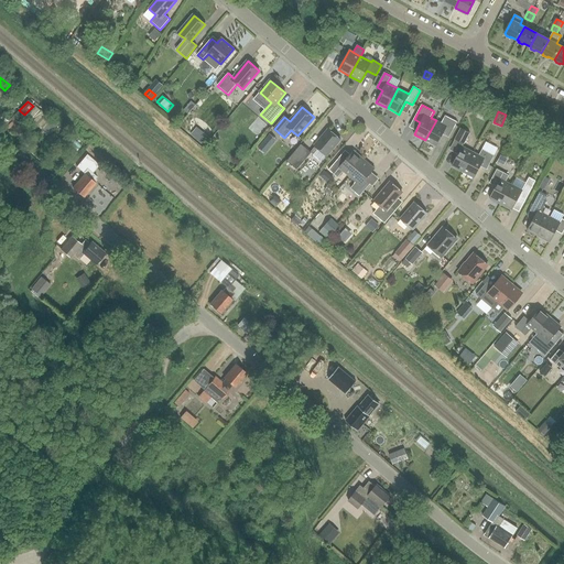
[(436,120),(425,140),(436,147),(443,134),(449,138),(457,121),(446,116),(442,123),(436,120)]
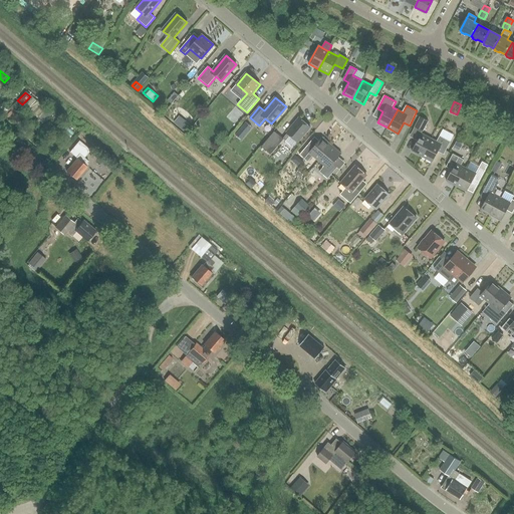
[(473,110),(468,120),(477,124),(482,114),(473,110)]
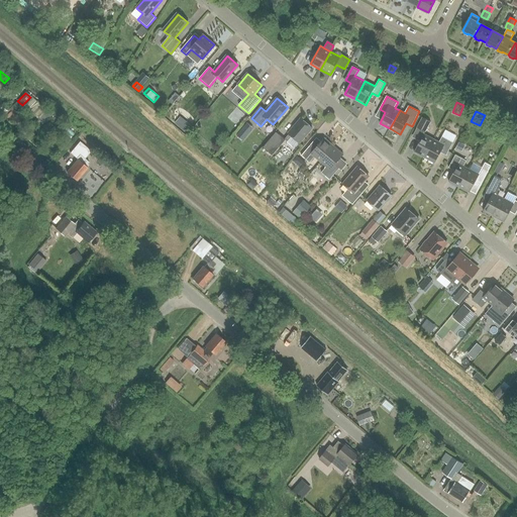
[(432,120),(424,116),(418,126),(426,130),(432,120)]
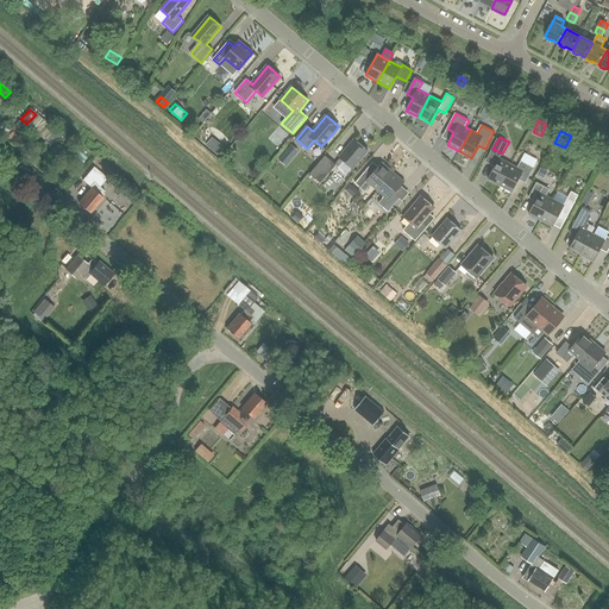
[(368,151),(355,139),(339,157),(344,161),(352,168),(352,169),(368,151)]
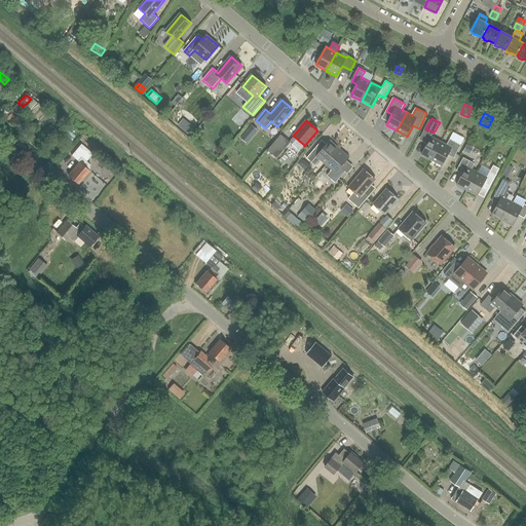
[(189,123),(184,129),(189,134),(194,127),(189,123)]
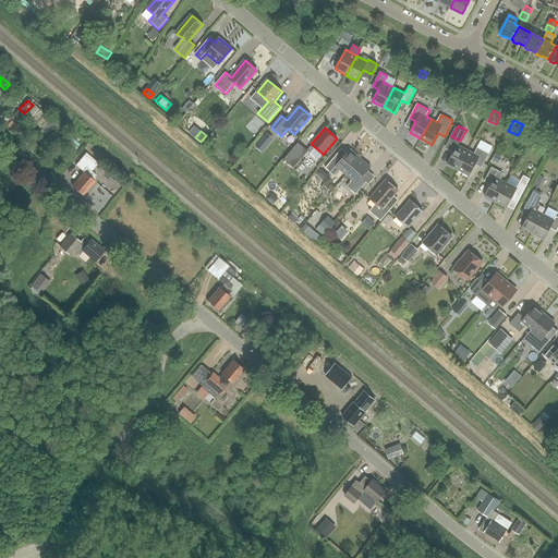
[(535,131),(531,140),(538,144),(543,134),(535,131)]
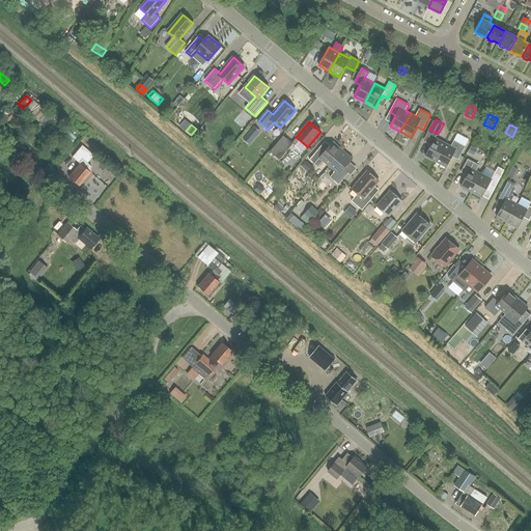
[(243,139),(250,145),(260,133),(253,127),(243,139)]
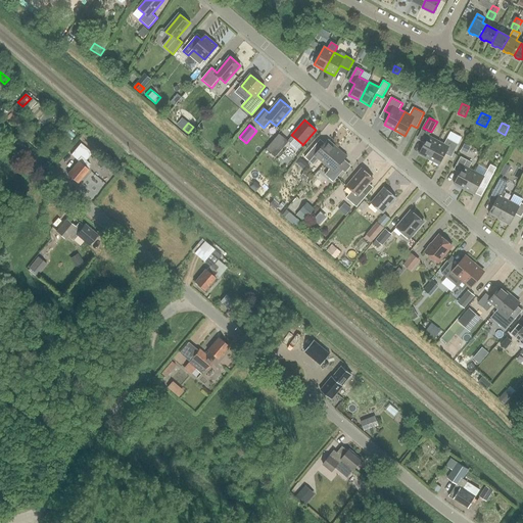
[(429,159),(439,141),(440,139),(427,132),(422,141),(425,143),(419,154),(429,159)]
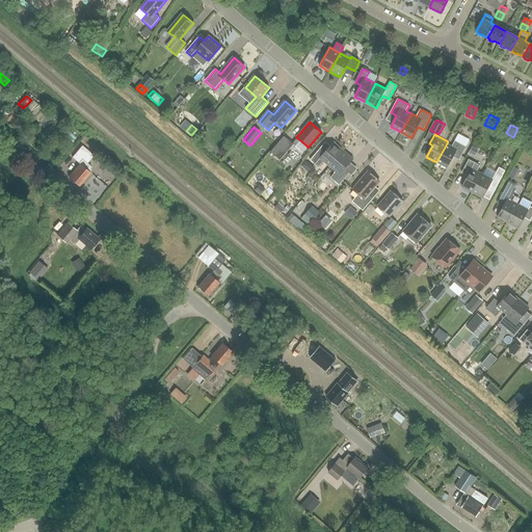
[(284,136),(270,153),(280,160),(293,144),(284,136)]
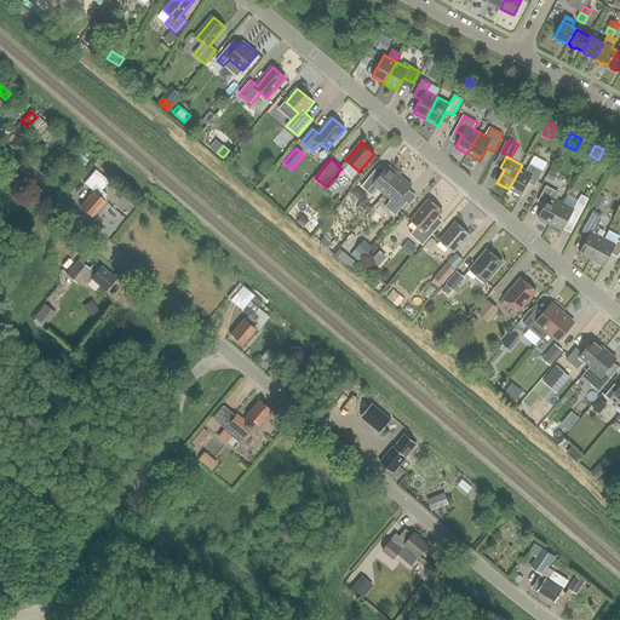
[(350,164),(343,172),(352,179),(359,171),(350,164)]
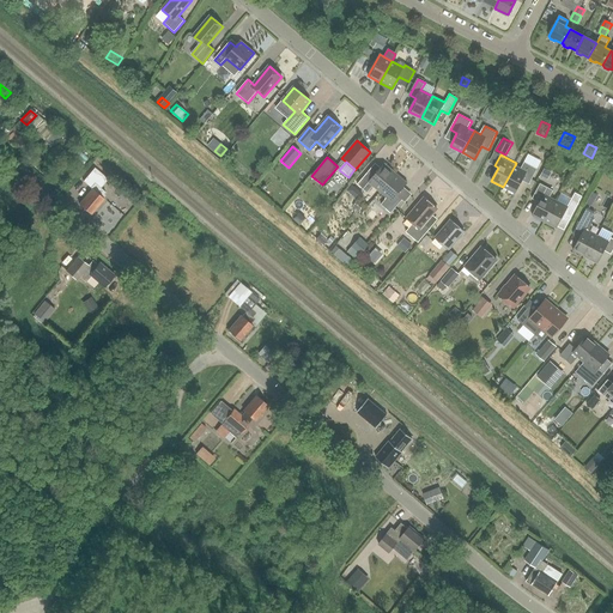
[(538,169),(525,162),(522,167),(516,163),(515,165),(503,187),(515,194),(522,181),(529,184),(538,169)]
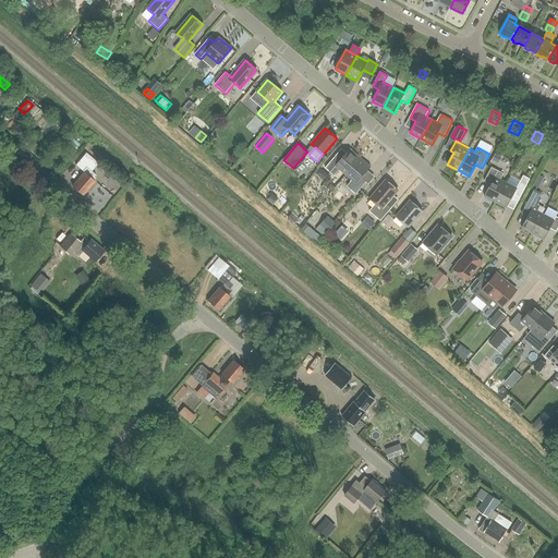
[(346,176),(361,158),(350,149),(340,160),(336,156),(325,168),(335,177),(340,170),(346,176)]
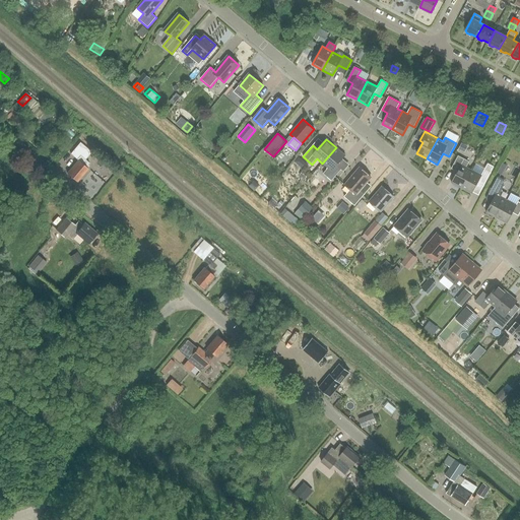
[(461,143),(458,149),(465,152),(468,146),(461,143)]
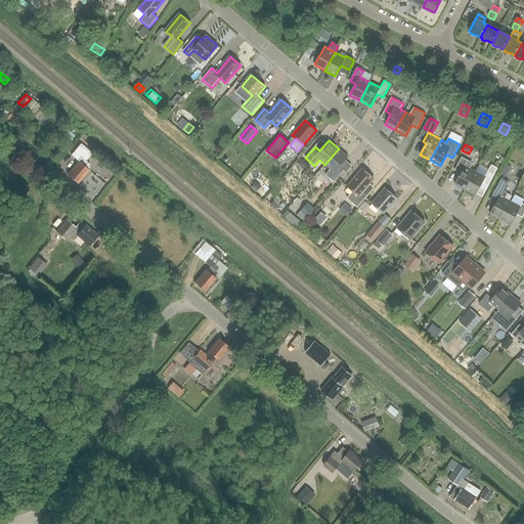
[(79,162),(68,175),(78,183),(89,171),(87,169),(90,165),(86,161),(92,155),(81,145),(72,156),(79,162)]
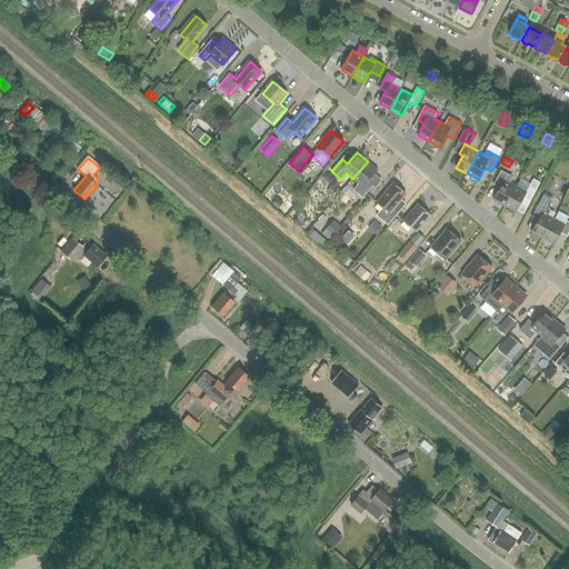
[(353,190),(363,198),(373,186),(368,181),(378,170),(368,161),(352,179),(359,185),(353,190)]
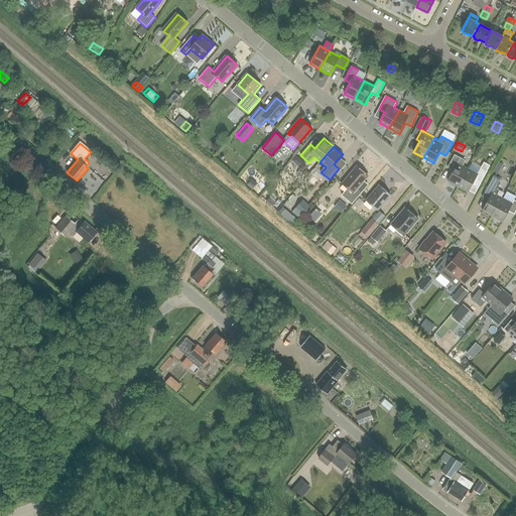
[(95,150),(90,156),(95,161),(101,155),(95,150)]
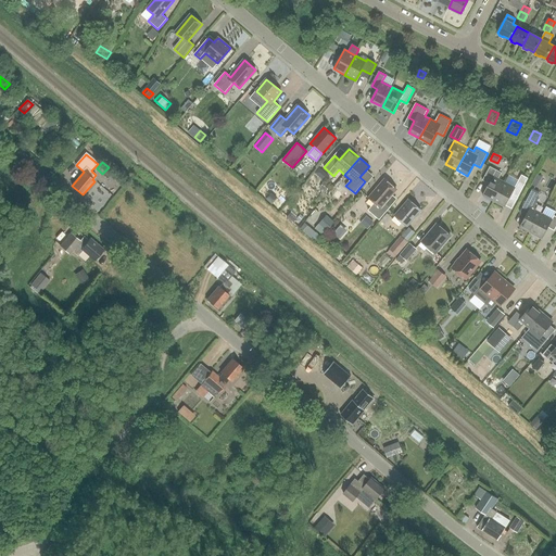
[(493,202),(504,181),(498,179),(502,173),(490,166),(482,180),(489,184),(482,196),(493,202)]
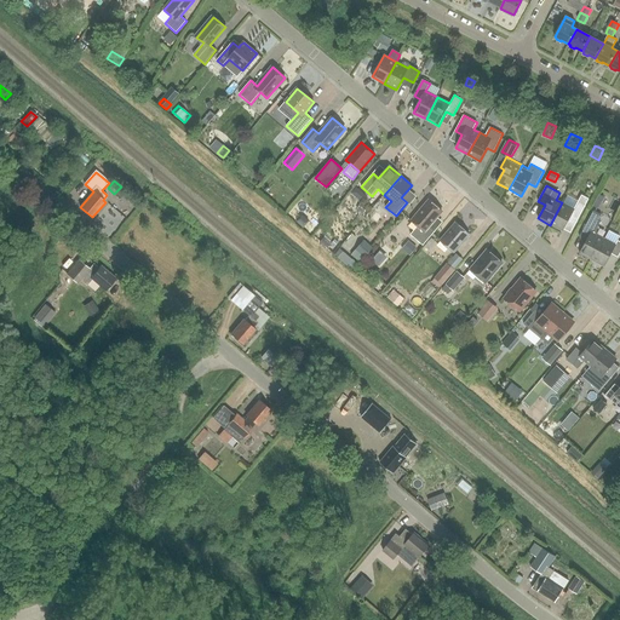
[(411,235),(423,246),(435,233),(429,227),(442,211),(430,201),(412,222),(418,227),(411,235)]
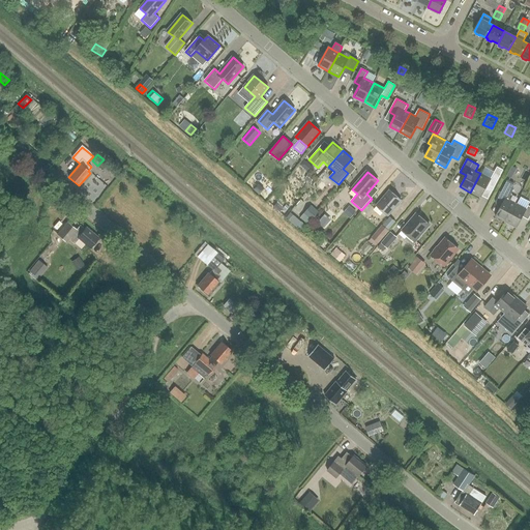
[(308,173),(305,179),(311,183),(315,177),(308,173)]
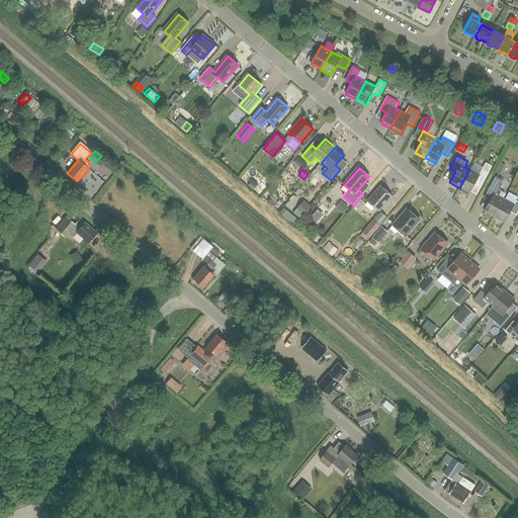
[(469,169),(459,188),(470,193),(476,182),(482,185),(489,172),(483,169),(480,175),(469,169)]
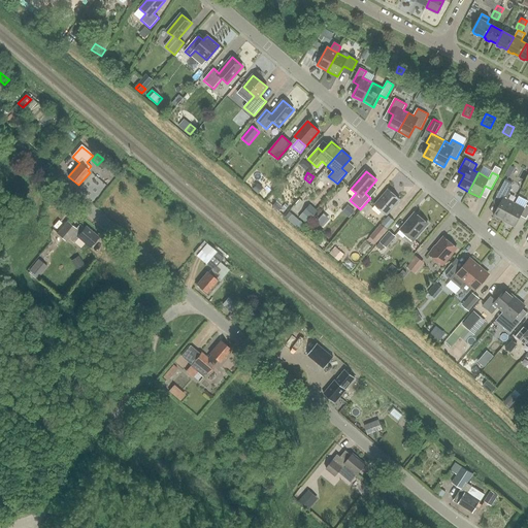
[(504,222),(514,203),(508,200),(513,184),(505,179),(494,202),(499,205),(494,216),(504,222)]
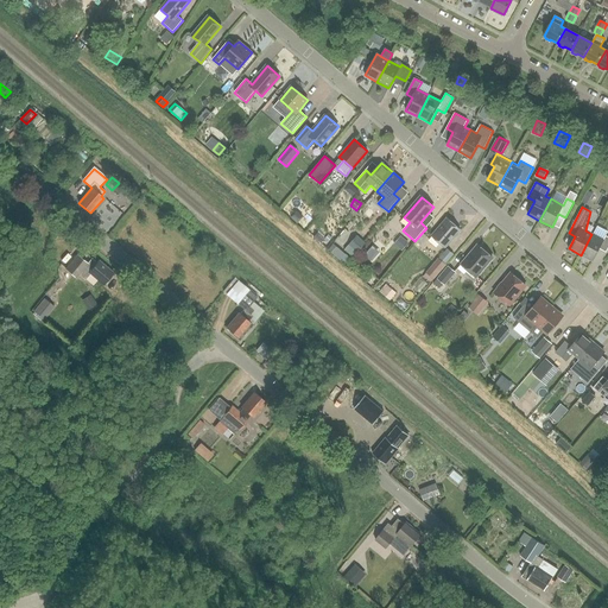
[(445,248),(461,230),(448,219),(432,236),(445,248)]
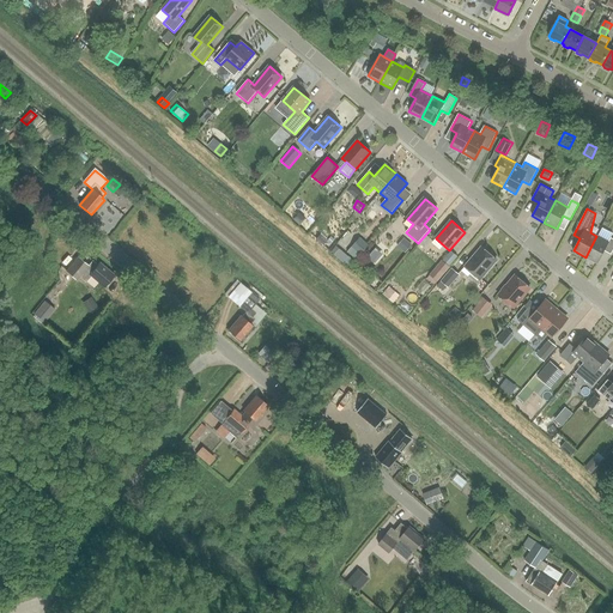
[(596,236),(586,258),(598,263),(605,252),(611,255),(612,250),(612,238),(611,238),(608,242),(596,236)]
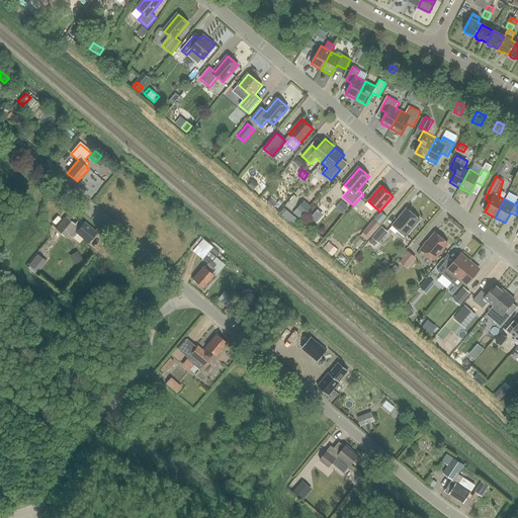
[(304,200),(293,212),(300,219),(305,214),(306,216),(312,206),(304,200)]
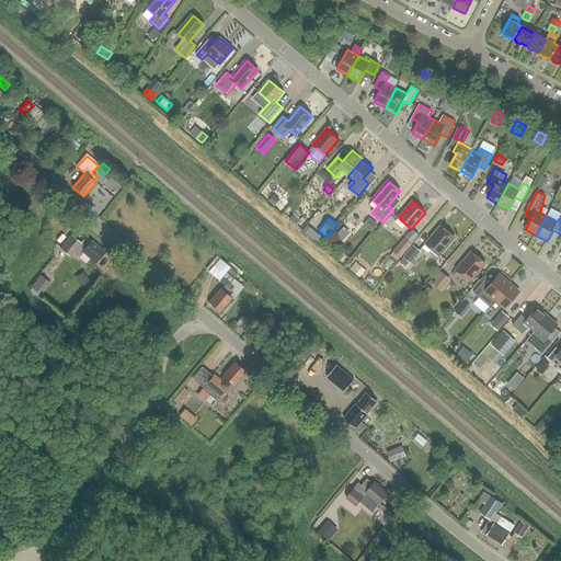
[(434,233),(425,244),(439,256),(448,245),(447,244),(454,237),(442,227),(435,235),(434,233)]
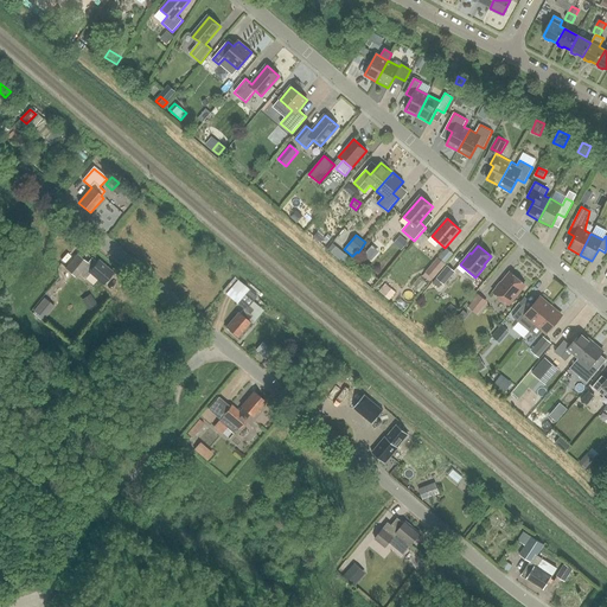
[(76,279),(78,275),(85,280),(90,274),(103,285),(114,273),(98,260),(97,262),(91,259),(87,263),(77,255),(65,269),(76,279)]
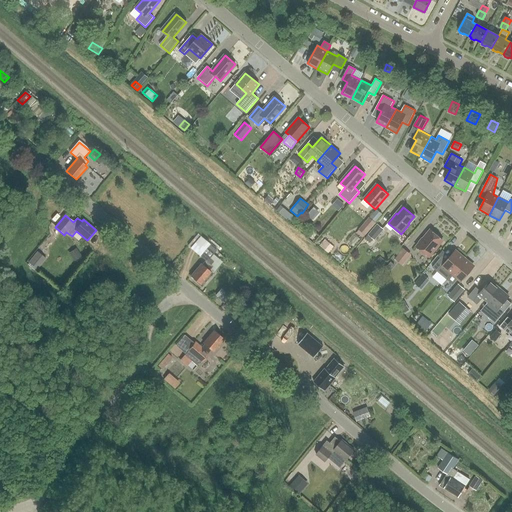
[(369,217),(359,229),(365,235),(376,222),(370,217),(369,217)]
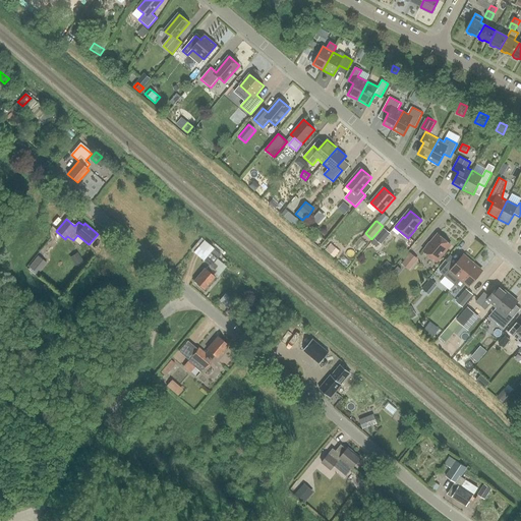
[(384,228),(374,239),(382,245),(391,234),(384,228)]
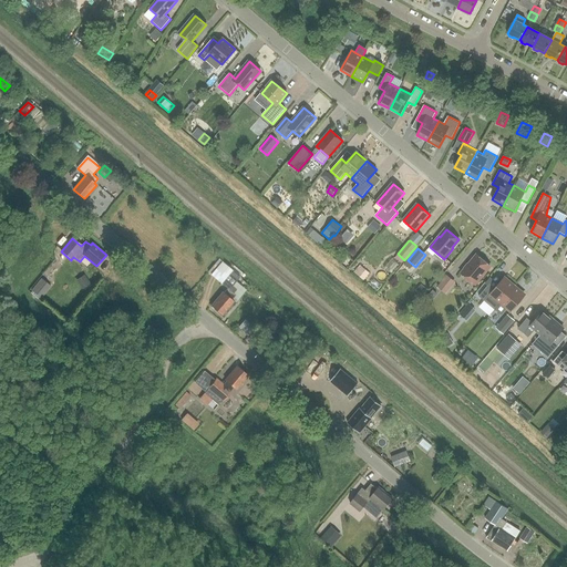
[(470,263),(461,274),(475,286),(484,275),(483,274),(490,266),(477,256),(471,264),(470,263)]
